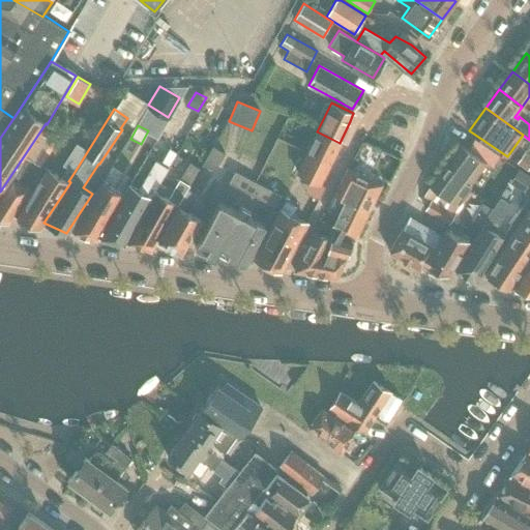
[(330,163),(340,143),(317,131),(307,151),(330,163)]
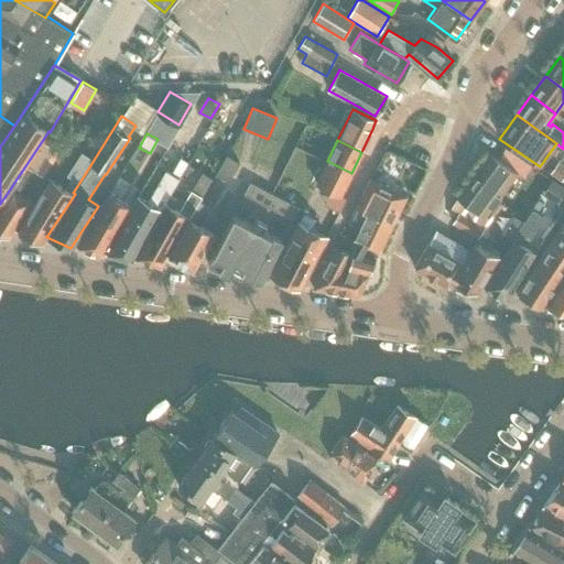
[(43,141),(28,166),(0,207),(0,232),(9,237),(32,202),(19,193),(34,171),(38,173),(54,149),(43,141)]
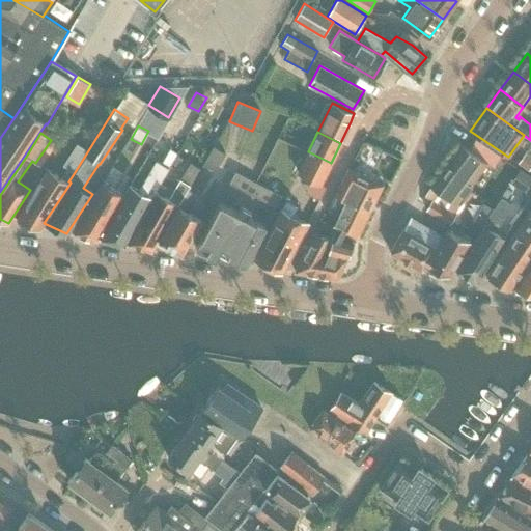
[(500,157),(475,139),(468,149),(462,144),(430,187),(456,203),(486,163),(493,167),(500,157)]
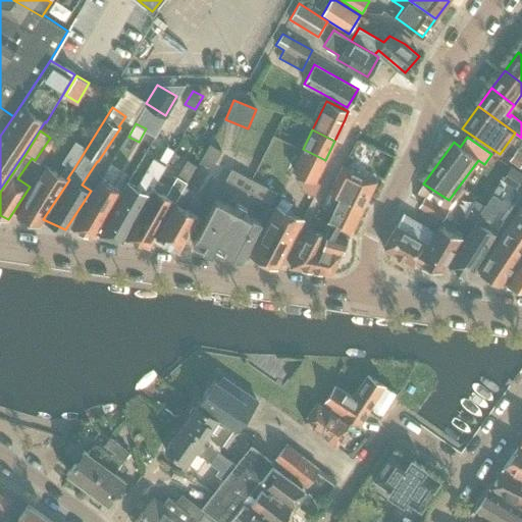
[(221,150),(209,143),(199,161),(211,168),(221,150)]
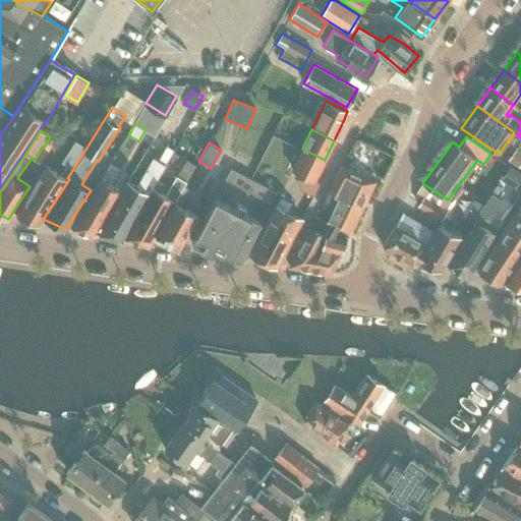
[(325,160),(302,149),(292,169),(313,180),(325,160)]
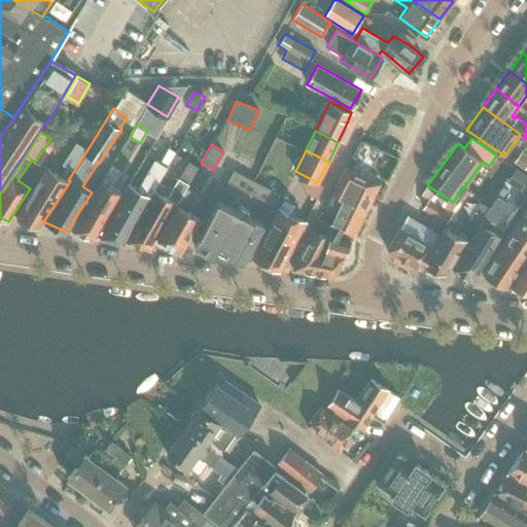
[(126,238),(129,235),(153,189),(168,167),(154,159),(138,187),(129,182),(111,211),(99,231),(101,230),(97,235),(123,244),(126,238)]
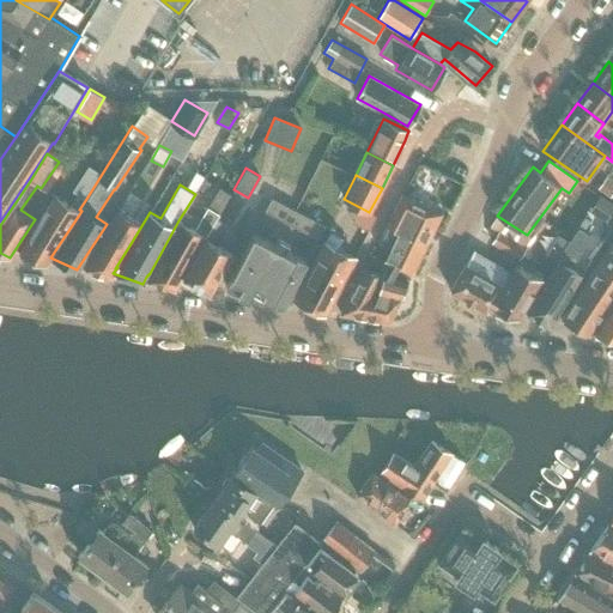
[(115,268),(129,246),(116,237),(139,199),(128,192),(104,230),(83,267),(111,275),(115,268)]
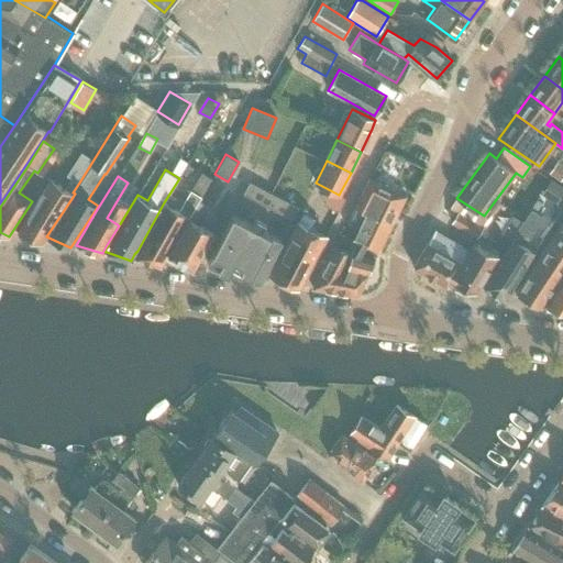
[(42,242),(74,192),(73,192),(79,183),(72,177),(65,187),(51,178),(18,232),(42,242)]
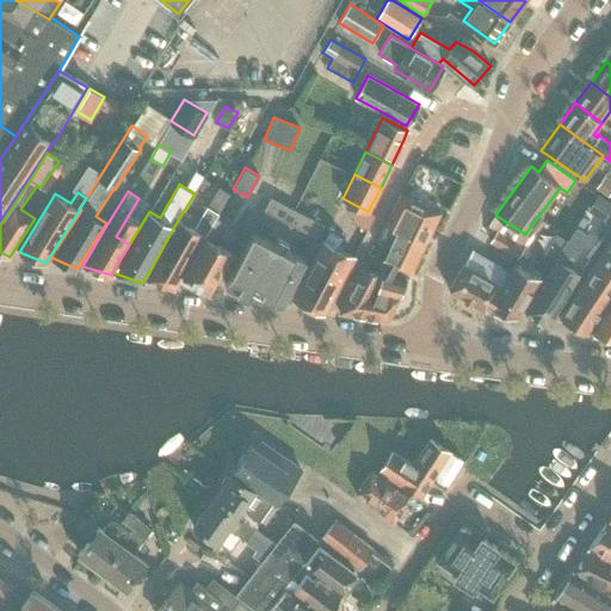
[(378,261),(386,264),(411,273),(440,213),(401,193),(377,240),(386,242),(378,261)]
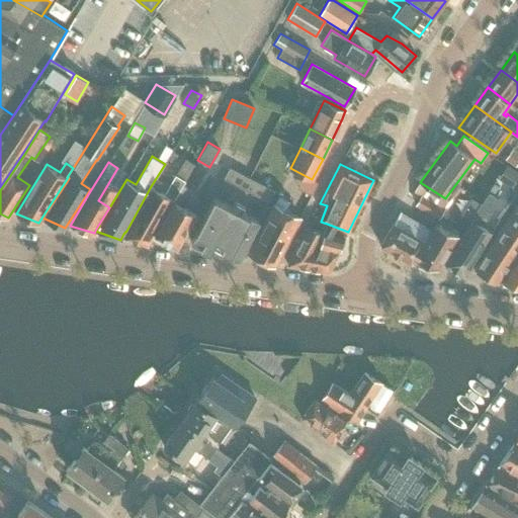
[(273,190),(230,167),(224,178),(268,201),(273,190)]
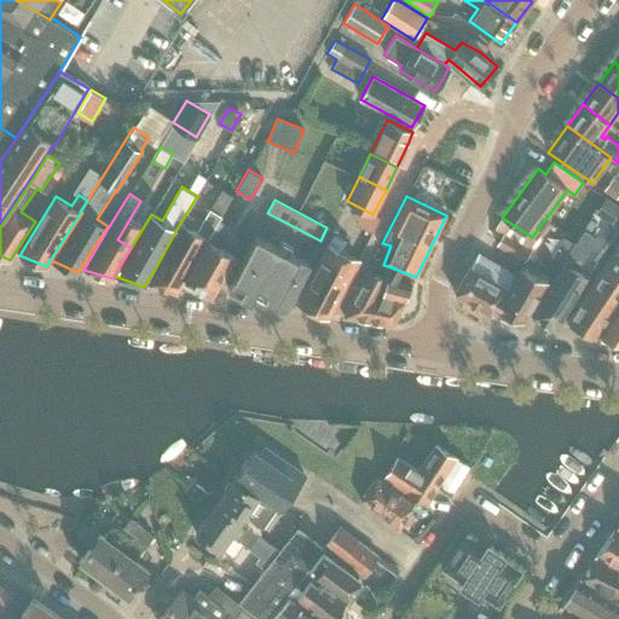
[(618,207),(605,200),(599,213),(615,221),(618,214),(618,207)]
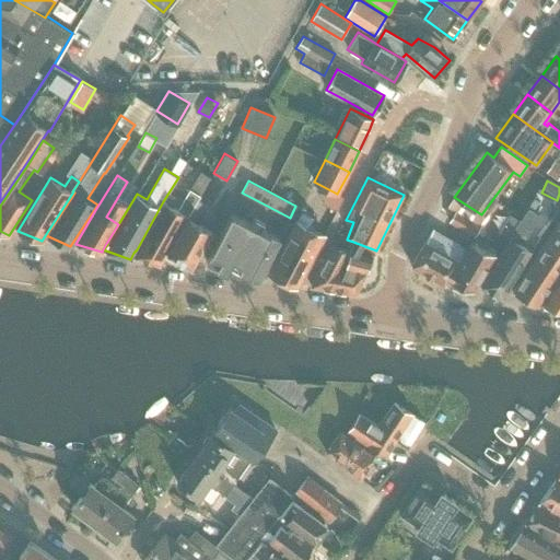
[(177,210),(163,201),(137,249),(132,255),(161,265),(166,254),(198,199),(200,195),(189,188),(177,210)]
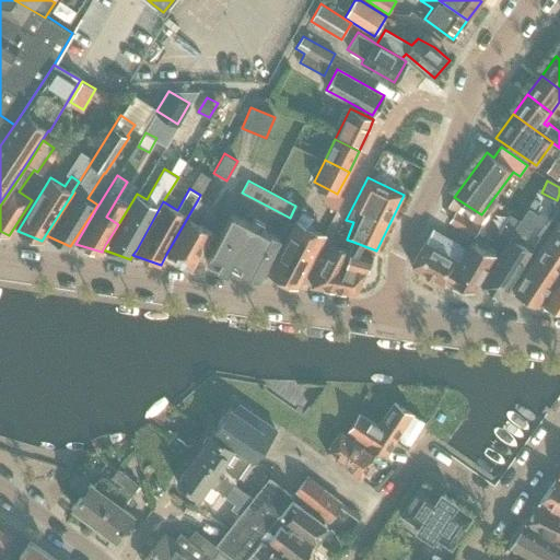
[(209,206),(198,199),(166,254),(191,267),(212,231),(199,223),(209,206)]
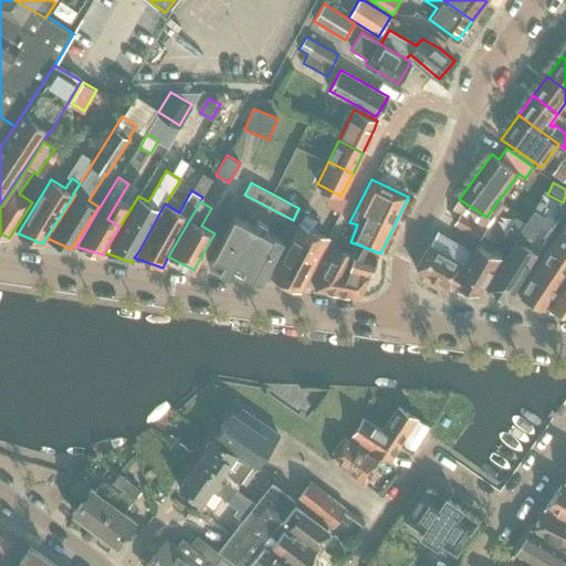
[(519,232),(524,213),(504,208),(500,228),(519,232)]
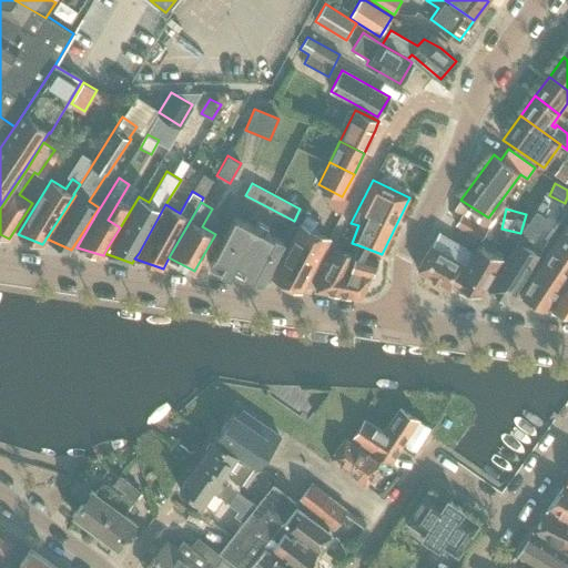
[(546,217),(536,211),(520,234),(531,241),(546,217)]
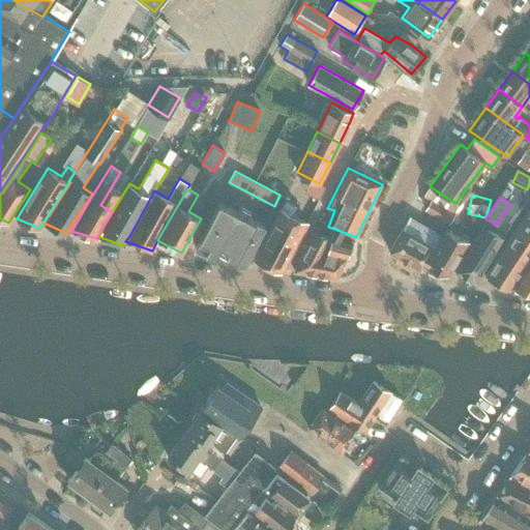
[(431,199),(424,209),(449,224),(454,214),(431,199)]
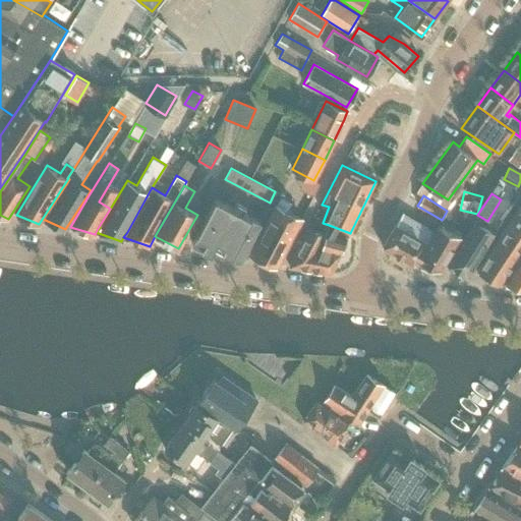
[(214,246),(240,259),(261,222),(215,197),(192,243),(211,252),(214,246)]
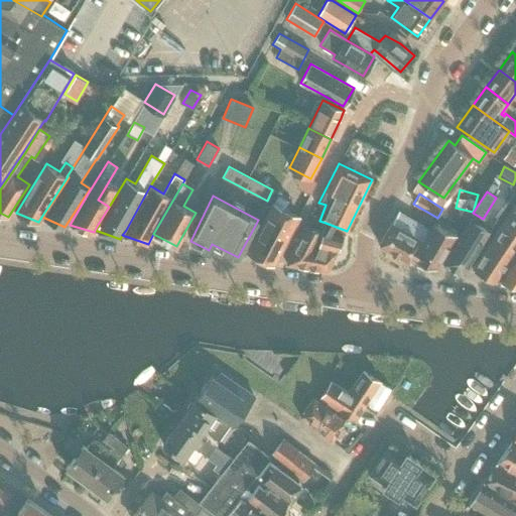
[(515,199),(503,220),(494,235),(515,246),(515,199)]
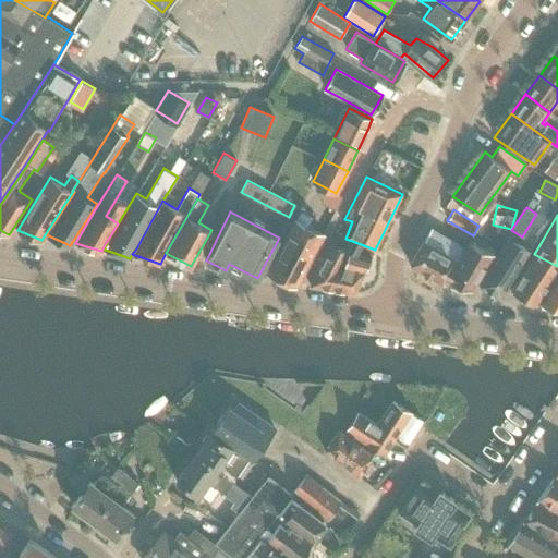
[(295,221),(268,273),(295,284),(323,233),(295,221)]
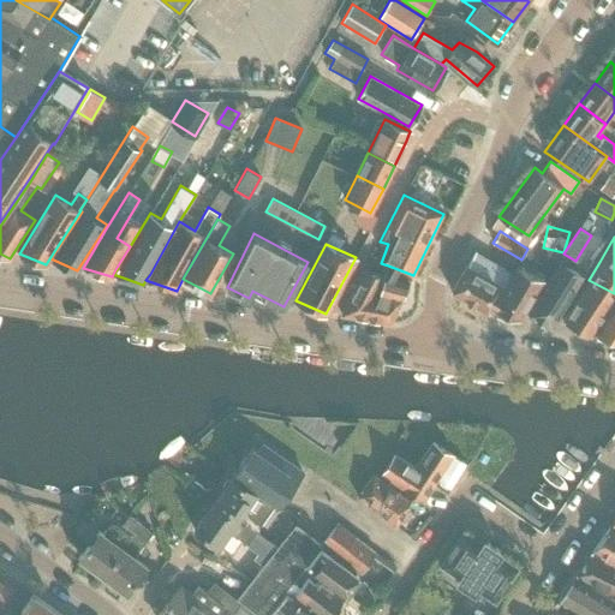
[(512,273),(475,251),(469,263),(467,263),(451,291),(488,312),(490,306),(520,320),(545,278),(517,264),(512,273)]
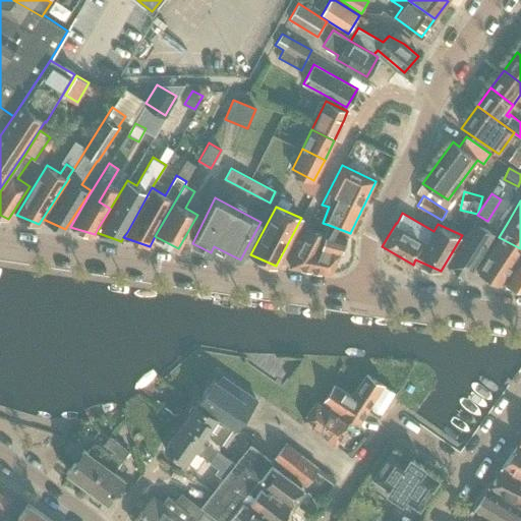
[(467,277),(494,234),(473,221),(446,265),(467,277)]
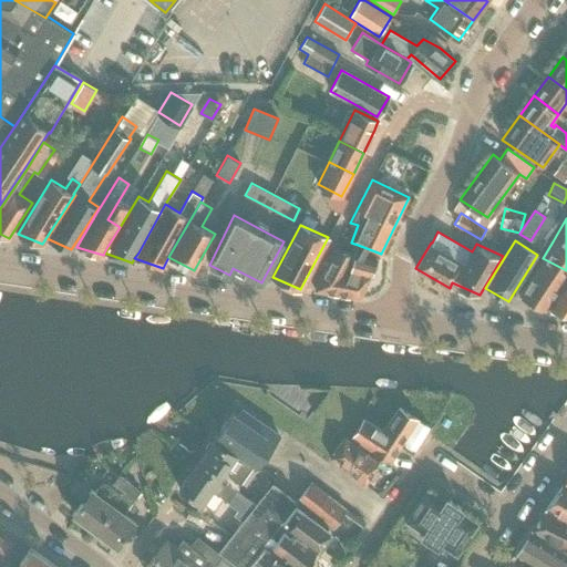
[(358,245),(354,255),(339,294),(359,297),(380,254),(381,254),(358,245)]
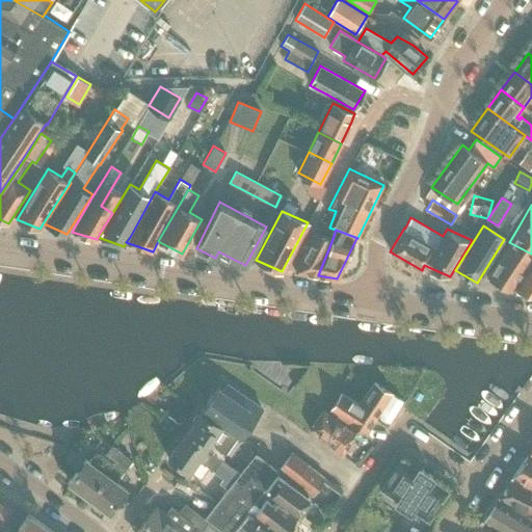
[(295,271),(318,275),(333,239),(315,233),(295,271)]
